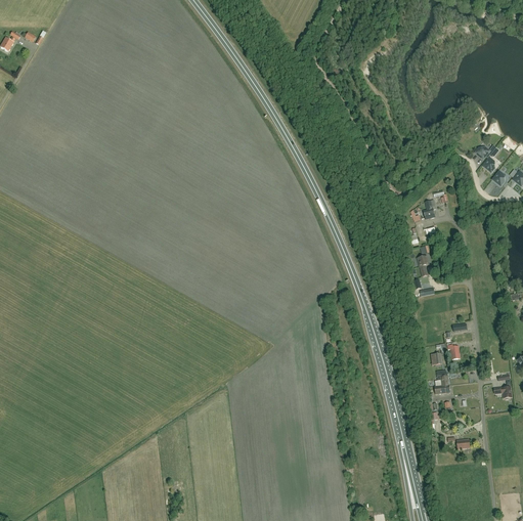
[(17,38),(19,35),(17,33),(18,32),(15,30),(14,31),(11,30),(9,33),(17,38)]
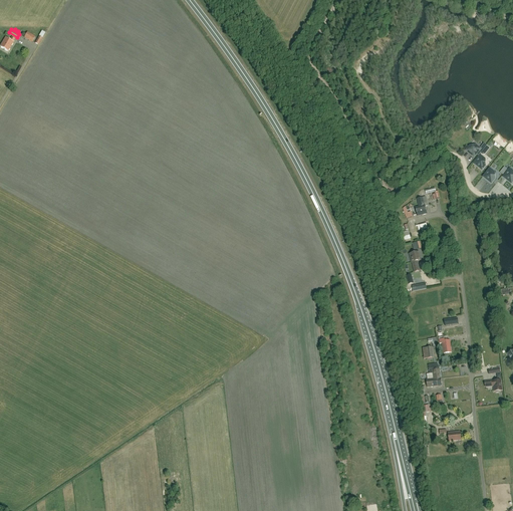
[(31,39),(34,34),(26,30),(23,35),(31,39)]
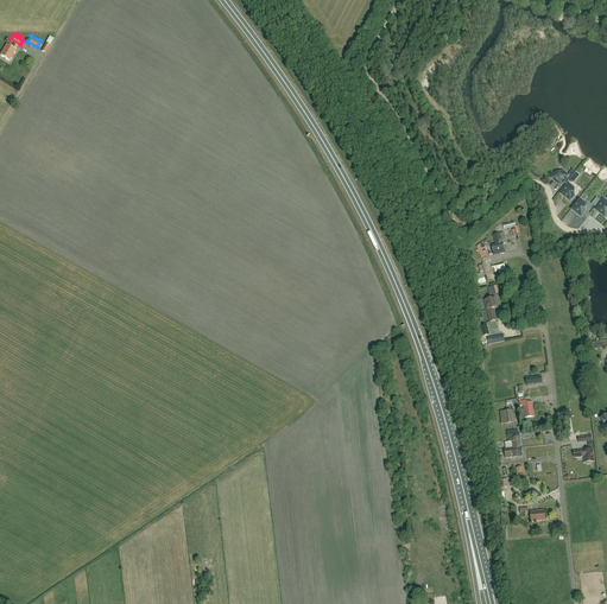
[(14,46),(17,43),(13,40),(11,45),(6,42),(0,50),(0,52),(8,57),(14,46)]
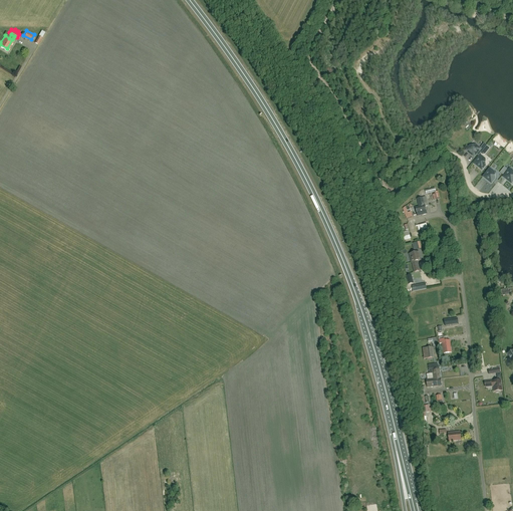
[(470,144),(466,149),(473,154),(479,147),(474,143),(470,144)]
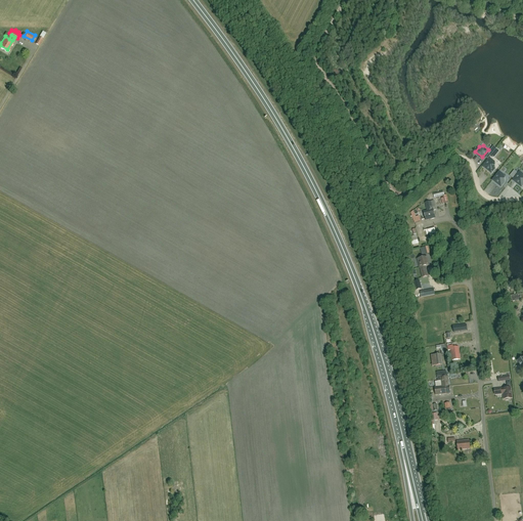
[(493,161),(489,157),(483,165),(490,170),(494,166),(493,161)]
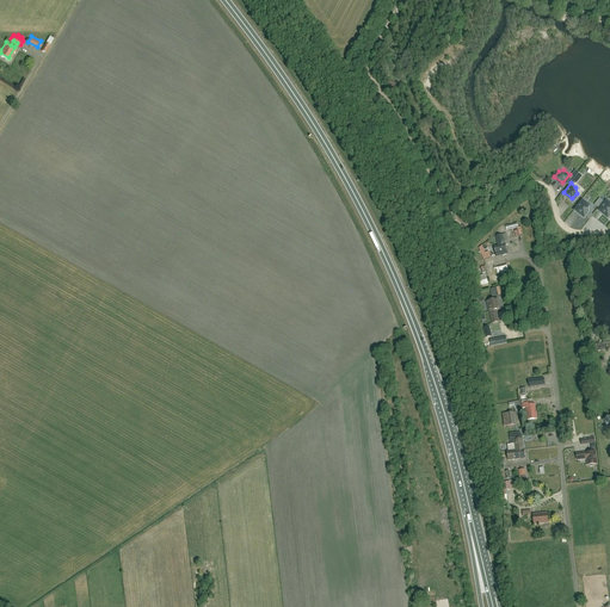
[(574,208),(583,214),(587,209),(587,203),(581,199),(574,208)]
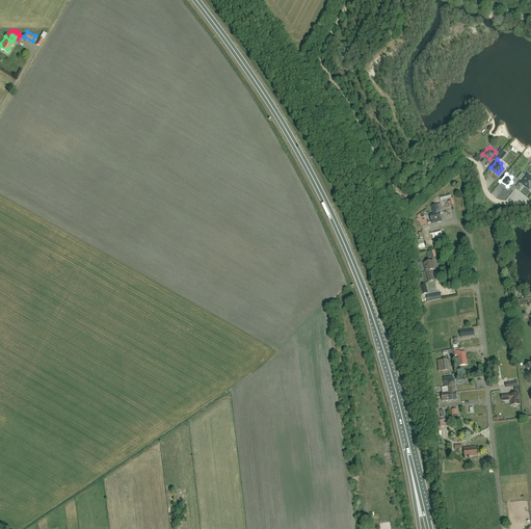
[(521,181),(528,186),(530,183),(530,176),(527,174),(521,181)]
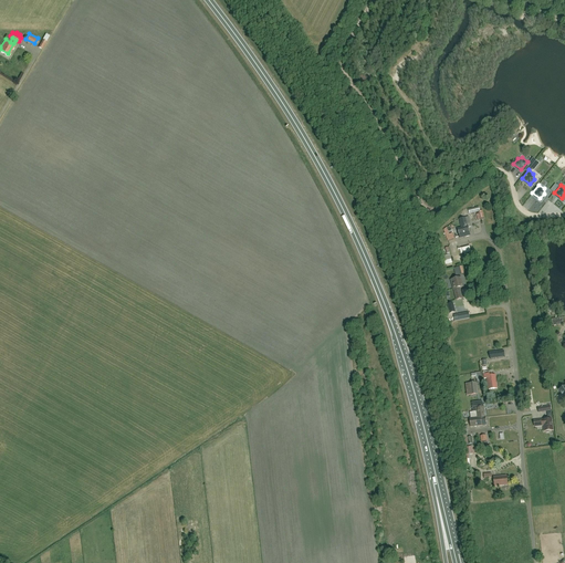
[(479,217),(479,216),(483,215),(481,208),(479,208),(478,204),(467,207),(468,211),(477,209),(478,211),(477,211),(479,217)]
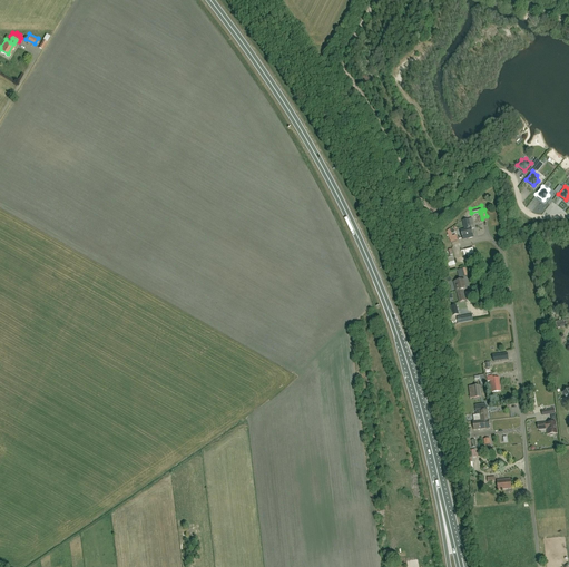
[(471,215),(467,216),(461,217),(463,227),(460,227),(461,232),(458,233),(459,237),(466,235),(464,232),(471,230),(470,225),(469,225),(469,222),(472,222),(471,215)]
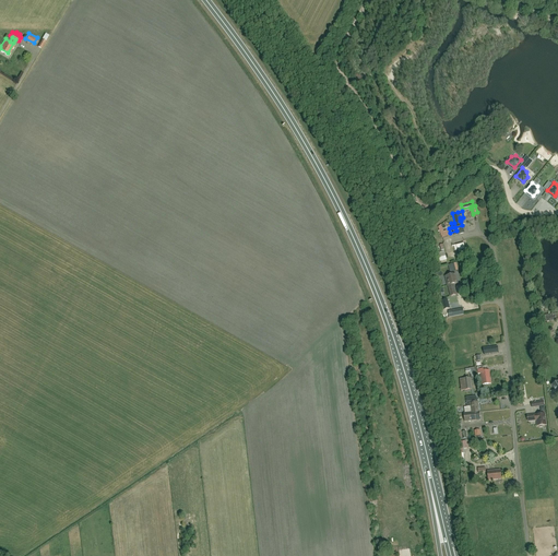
[(439,252),(441,260),(448,258),(446,250),(439,252)]
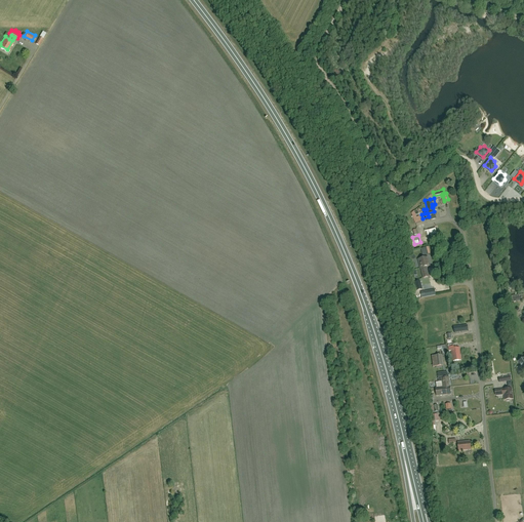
[(425,264),(429,263),(427,254),(417,256),(420,268),(422,275),(428,274),(426,267),(425,264)]
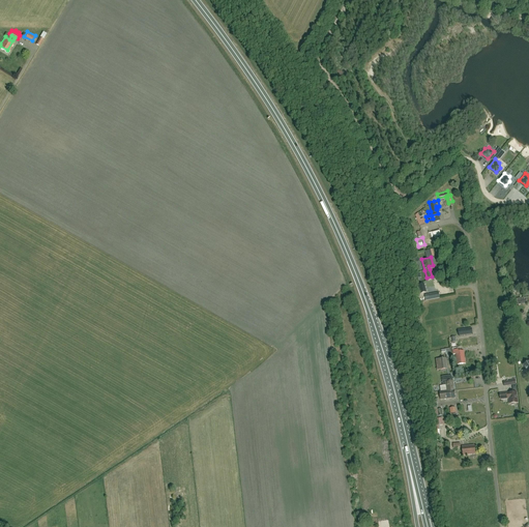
[(472,332),(471,325),(457,327),(458,334),(472,332)]
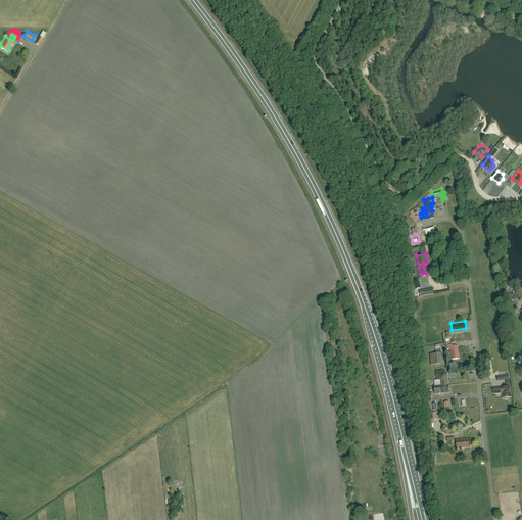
[(448,346),(449,355),(451,357),(458,356),(457,343),(452,344),(452,342),(445,343),(446,347),(448,346)]
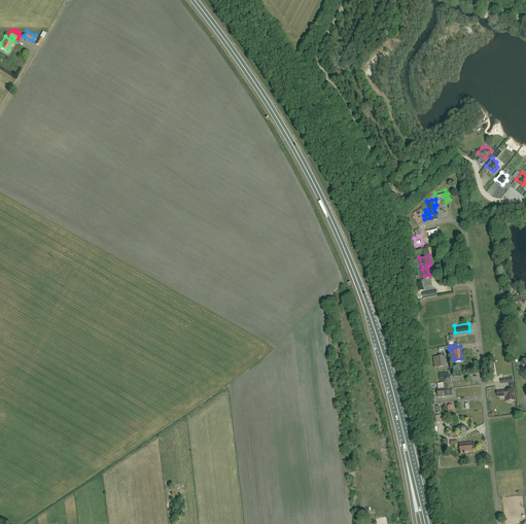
[(433,365),(443,364),(442,353),(432,354),(433,365)]
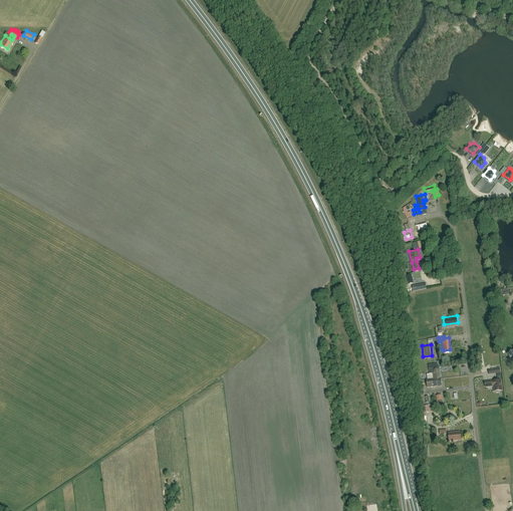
[(433,377),(440,376),(440,375),(439,366),(438,366),(438,365),(437,361),(428,362),(429,371),(432,370),(433,376),(433,377)]
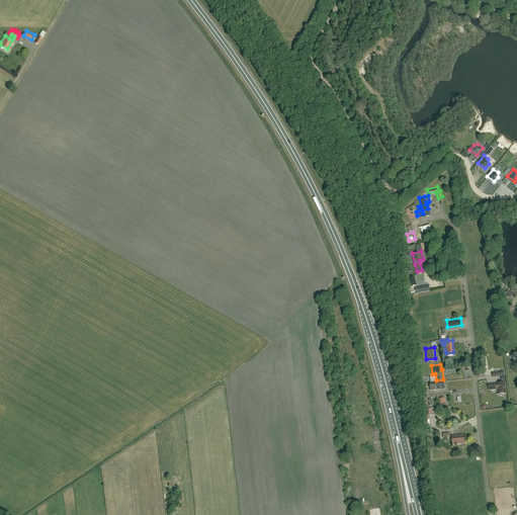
[(429,380),(430,388),(440,387),(441,387),(443,387),(443,385),(444,385),(443,379),(436,380),(436,379),(429,380)]
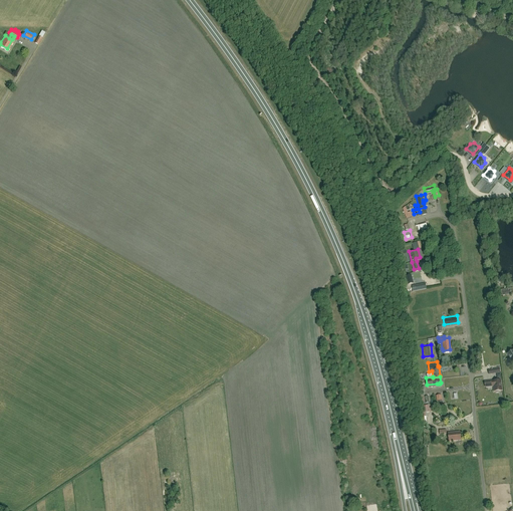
[(495,389),(495,390),(497,390),(498,389),(501,388),(500,377),(492,378),(484,379),(484,385),(492,384),(493,389),(495,389)]
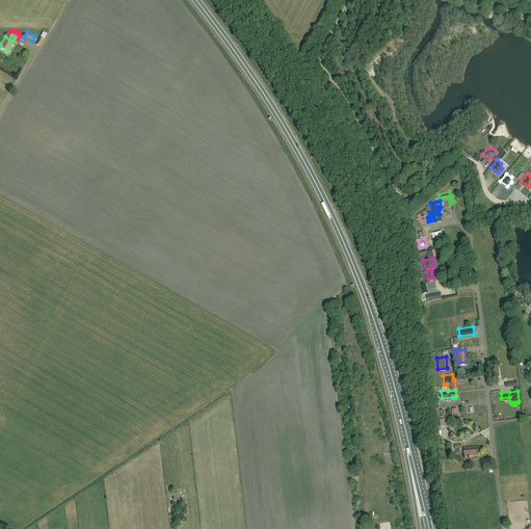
[(435,415),(439,415),(443,414),(443,407),(439,408),(437,406),(437,398),(432,398),(433,406),(434,406),(435,415)]
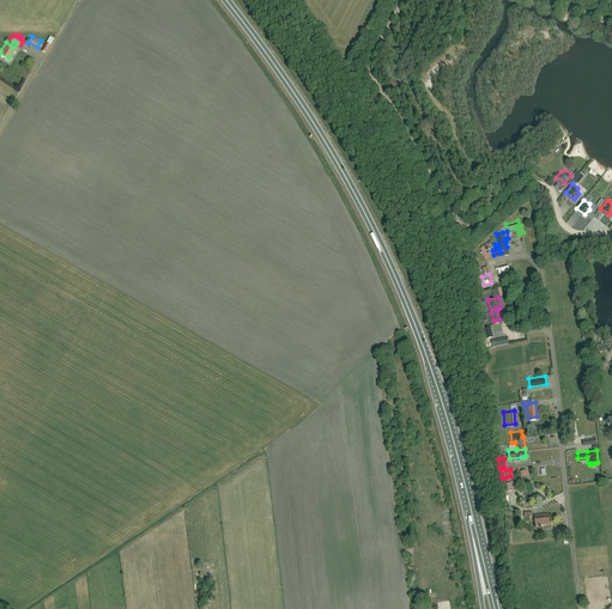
[(547,512),(533,513),(534,523),(549,522),(547,512)]
